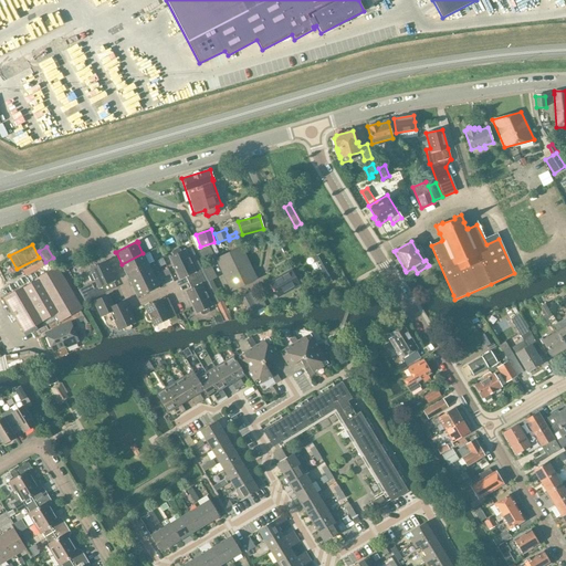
[(209,247),(198,251),(205,263),(215,258),(209,247)]
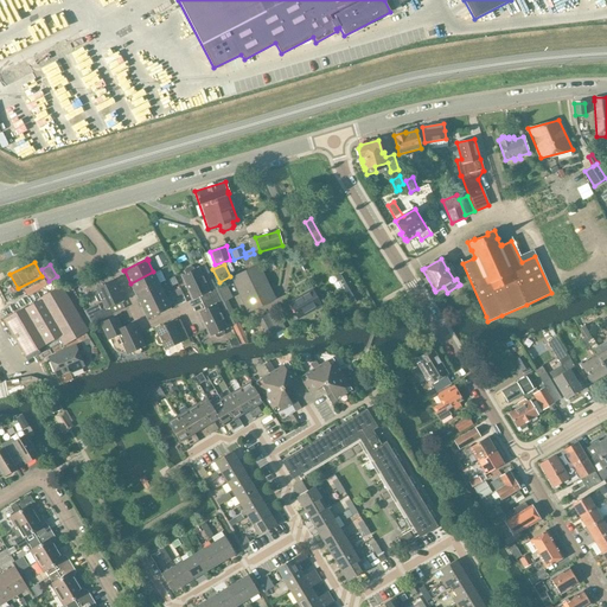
[(185,274),(181,276),(192,300),(199,296),(203,304),(217,296),(213,289),(216,288),(204,266),(193,270),(192,268),(190,268),(185,269),(184,272),(185,274)]
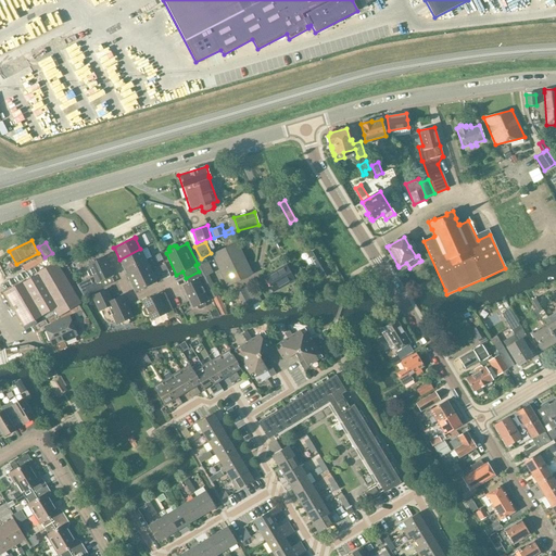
[(214,253),(228,283),(251,274),(236,243),(214,253)]
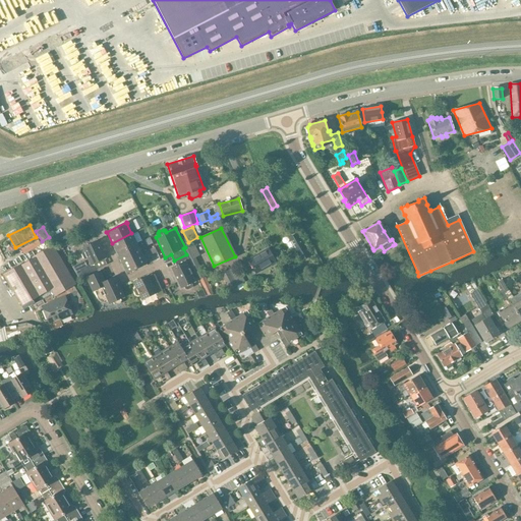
[(131,233),(112,243),(115,249),(117,248),(118,252),(136,243),(142,241),(137,232),(132,234),(131,233)]
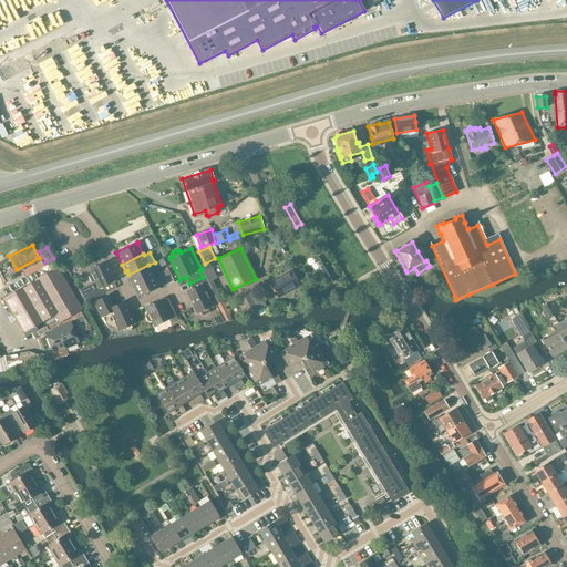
[(322,255),(313,259),(321,272),(330,268),(322,255)]
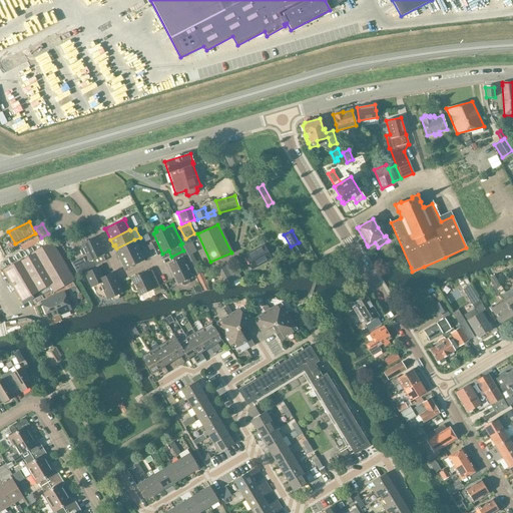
[(38,234),(20,244),(24,250),(41,239),(38,234)]
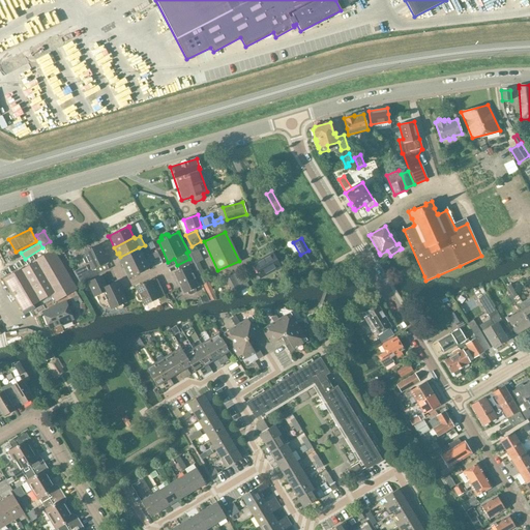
[(92,269),(77,276),(80,283),(99,273),(96,267),(107,263),(98,245),(84,252),(86,256),(84,257),(83,259),(85,263),(87,263),(89,262),(92,269)]
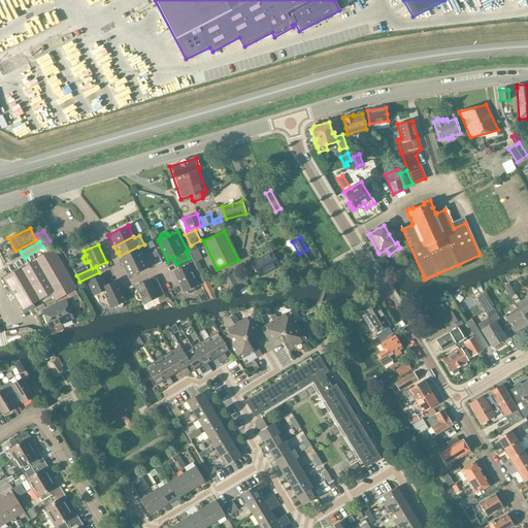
[(138,246),(120,256),(122,259),(120,260),(123,266),(143,257),(138,246)]
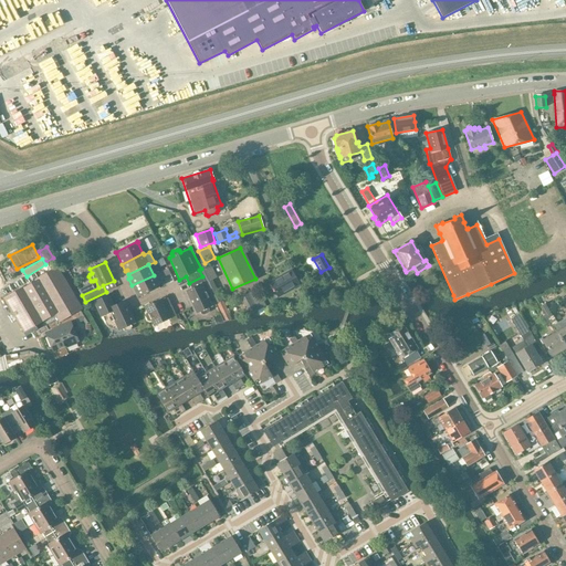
[(56,266),(34,280),(35,281),(25,286),(24,285),(3,297),(23,332),(54,313),(59,321),(81,308),(56,266)]
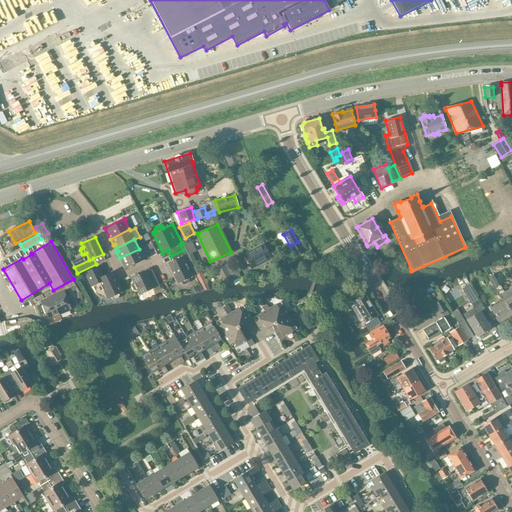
[(244,254),(252,268),(270,258),(263,244),(244,254)]
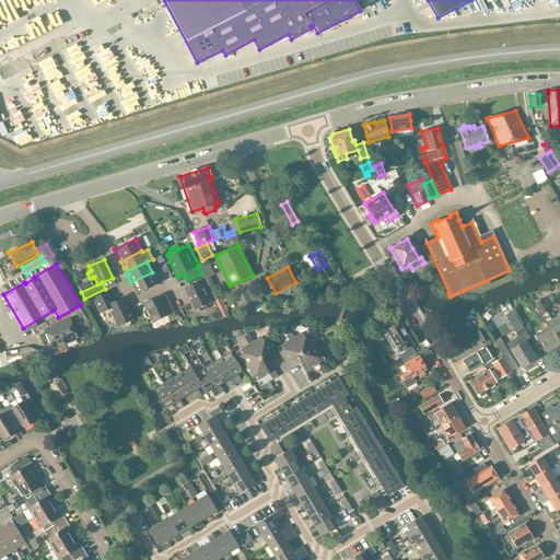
[(152,272),(130,282),(136,293),(158,283),(152,272)]
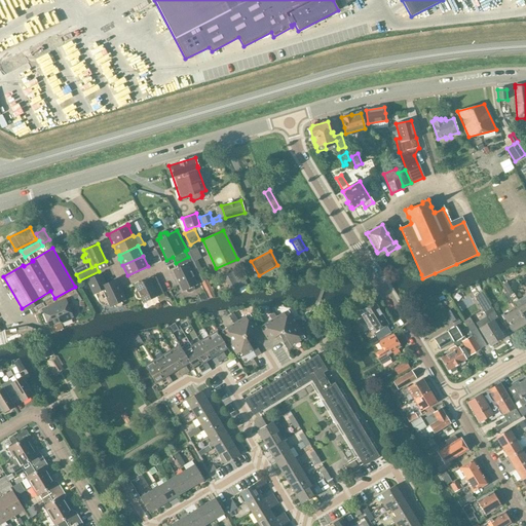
[(170,270),(181,292),(186,290),(187,291),(189,292),(192,291),(193,288),(193,286),(198,284),(187,262),(170,270)]
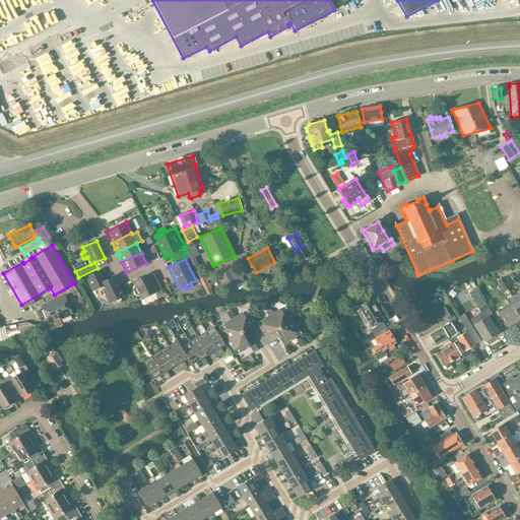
[(236,284),(243,280),(235,265),(228,269),(220,273),(229,288),(236,284)]
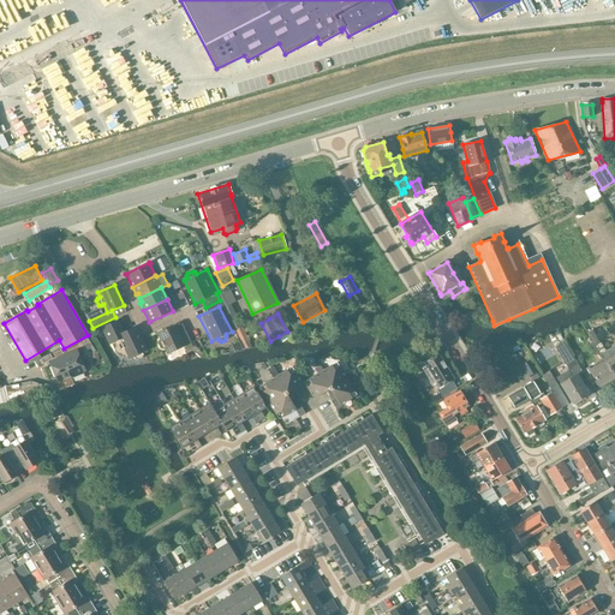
[(102,327),(111,344),(114,351),(117,354),(119,356),(120,357),(123,357),(125,358),(126,358),(129,358),(130,359),(133,357),(135,359),(137,360),(142,358),(142,356),(141,353),(145,351),(133,327),(123,333),(117,321),(102,327)]
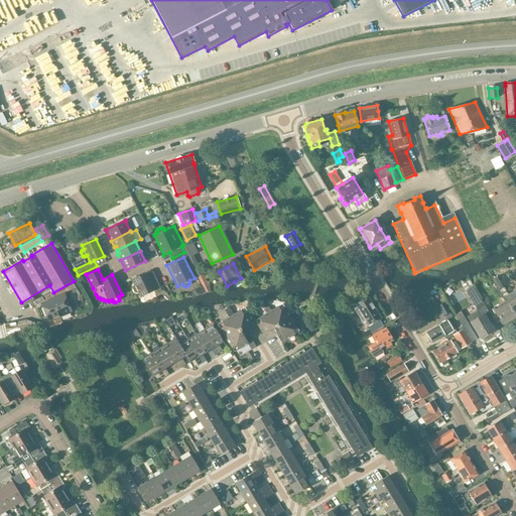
[(132,288),(134,291),(136,292),(138,291),(140,296),(153,290),(155,294),(161,291),(156,280),(150,282),(146,273),(132,279),(135,285),(133,286),(132,288)]
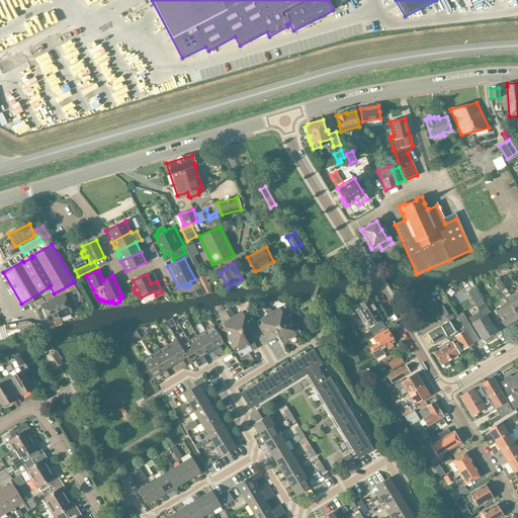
[(496,279),(502,290),(508,287),(502,276),(496,279)]
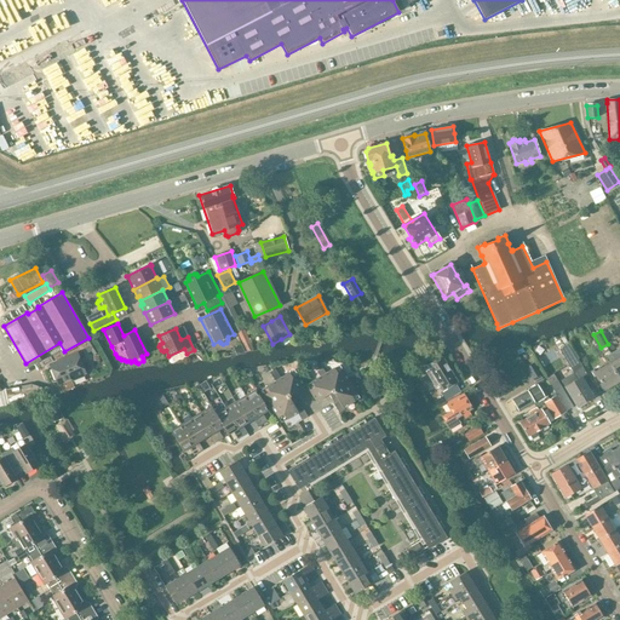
[(98,352),(90,339),(85,342),(89,346),(85,349),(87,352),(91,351),(93,355),(98,352)]
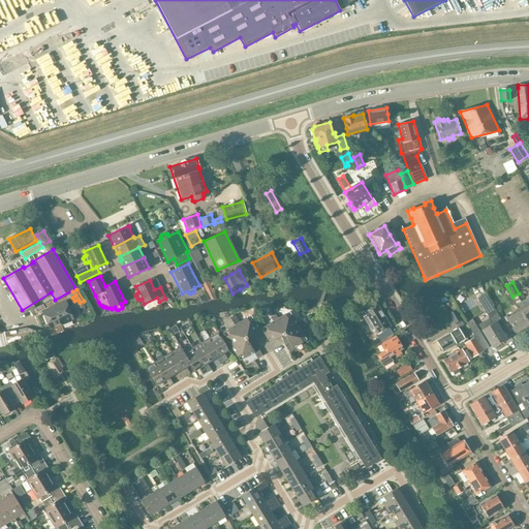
[(477,299),(489,318),(478,324),(493,347),(506,339),(497,324),(501,321),(486,294),(477,299)]
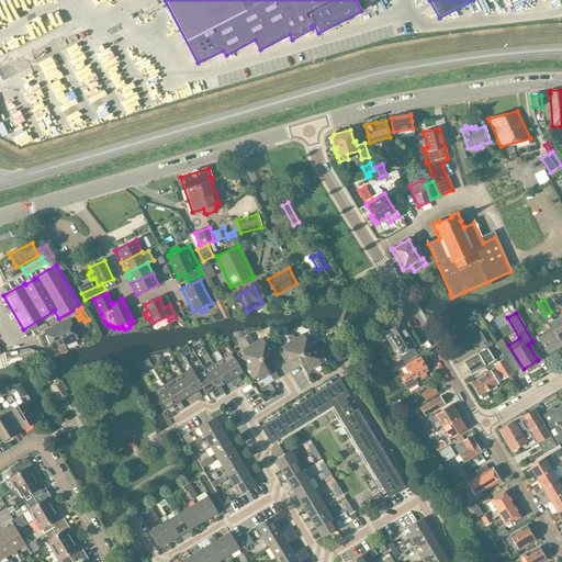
[(552,330),(561,346),(561,316),(549,324),(552,330)]
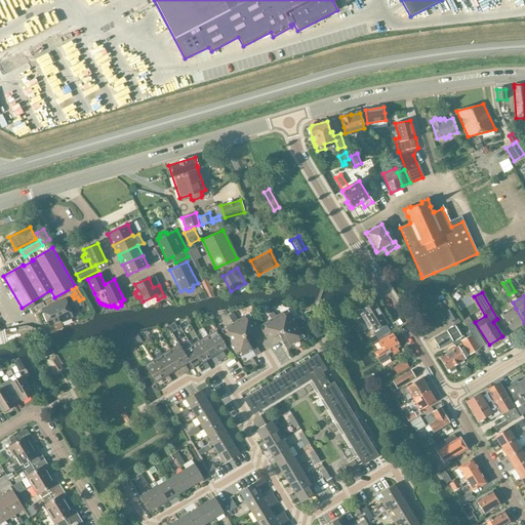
[(41,309),(48,325),(59,321),(59,323),(71,319),(70,317),(72,316),(65,299),(41,309)]
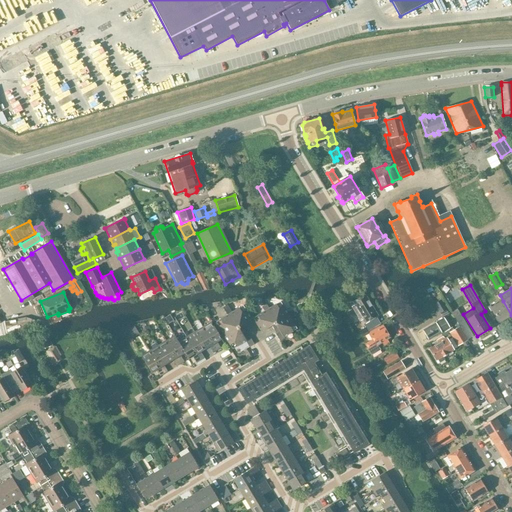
[(354,305),(351,307),(353,309),(356,308),(357,310),(355,312),(360,321),(363,320),(365,324),(376,317),(378,316),(375,312),(365,296),(353,303),(354,305)]
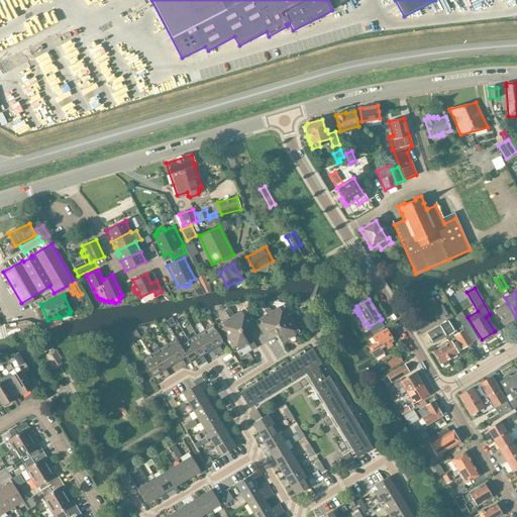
[(438,306),(444,316),(450,312),(446,305),(445,303),(438,306)]
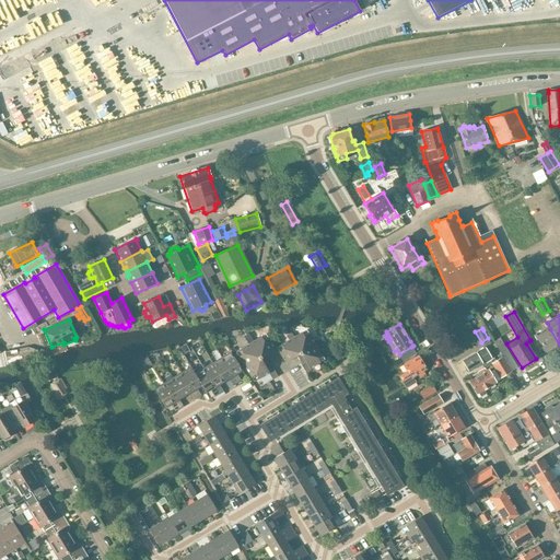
[(559,345),(550,329),(537,337),(547,352),(559,345)]
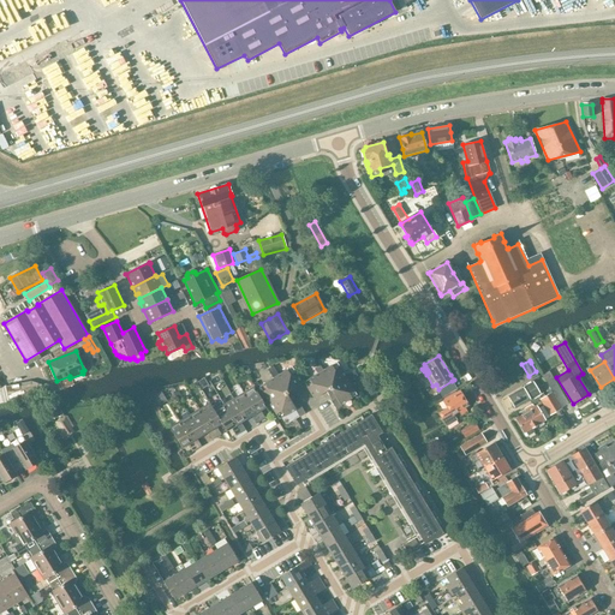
[(317,374),(309,378),(304,382),(315,399),(327,392),(330,399),(330,400),(336,410),(341,406),(340,405),(357,395),(348,382),(358,376),(353,370),(345,376),(336,363),(323,370),(321,366),(315,369),(317,374)]
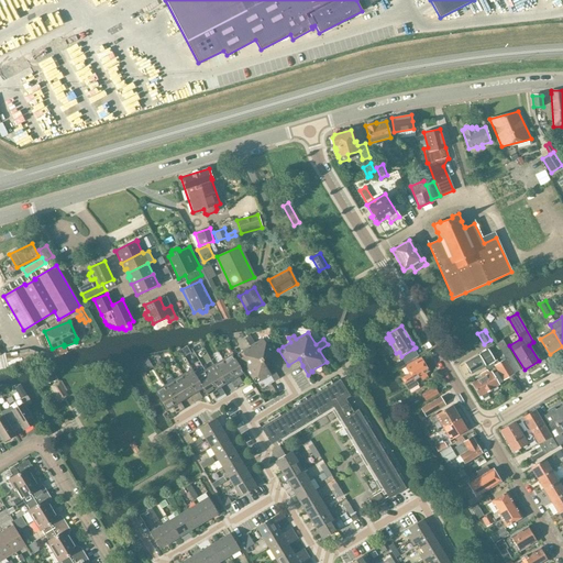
[(377,335),(382,343),(386,340),(382,332),(377,335)]
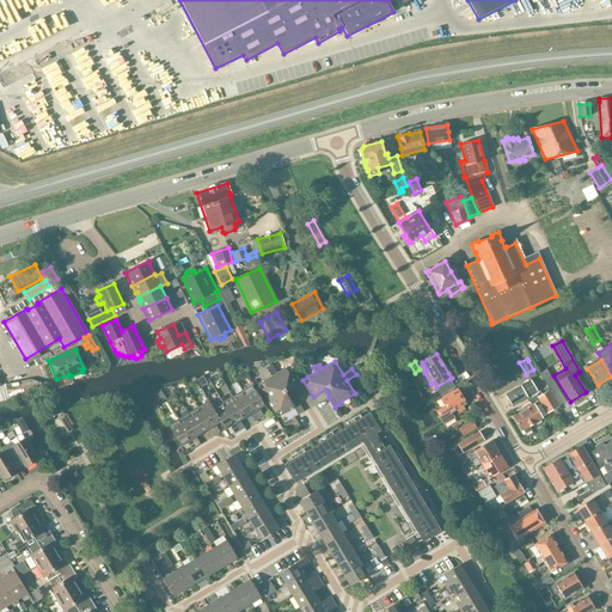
[(300,381),(291,366),(276,374),(271,365),(265,368),(271,377),(258,385),(277,417),(294,408),(298,415),(304,411),(294,396),(293,397),(288,389),(300,381)]
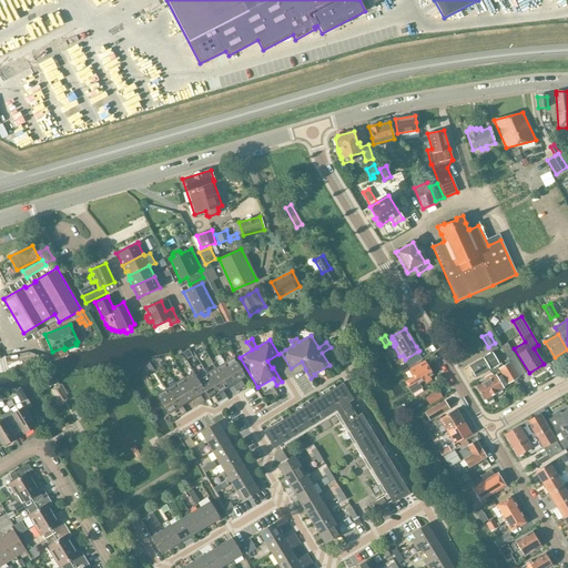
[(188,350),(182,353),(185,359),(192,356),(188,350)]
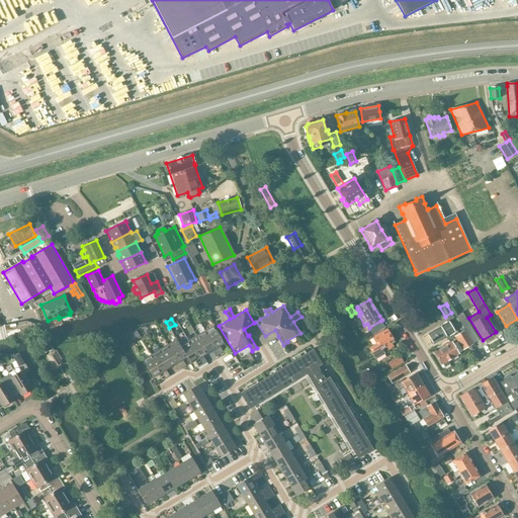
[(428,334),(431,339),(430,341),(431,342),(433,343),(434,344),(446,337),(446,336),(448,340),(455,336),(453,333),(454,332),(448,322),(440,327),(428,334)]
